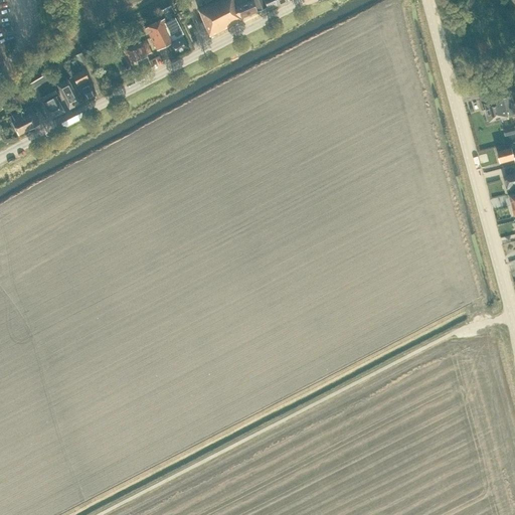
[(215,0),(205,5),(197,9),(209,37),(241,21),(240,18),(255,12),(251,0),(236,6),(233,0),(215,0)]
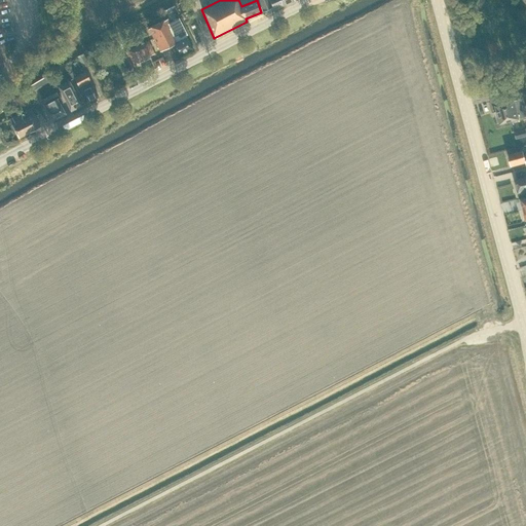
[(279,0),(257,0),(258,0),(262,12),(271,8),(272,10),(283,6),(279,0)]
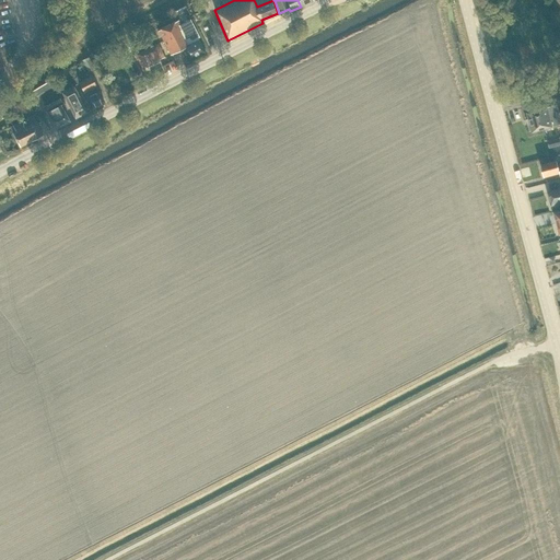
[(205,53),(198,41),(197,38),(199,37),(189,20),(179,24),(177,21),(158,31),(170,56),(183,49),(189,60),(205,53)]
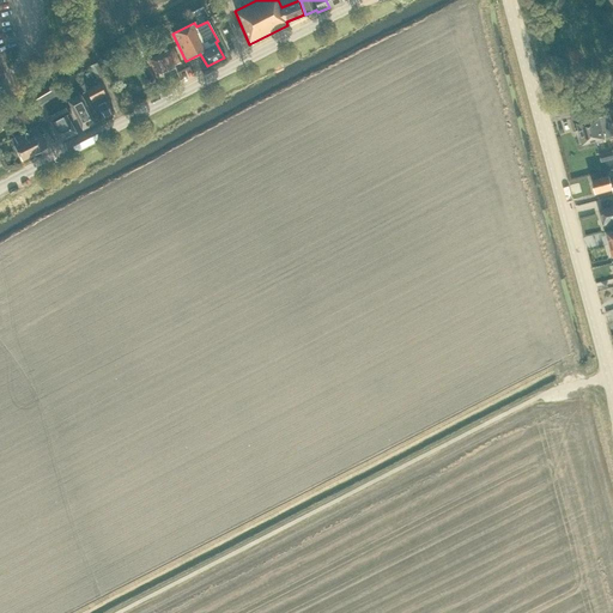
[(173,48),(147,60),(151,67),(156,65),(159,73),(159,74),(174,67),(173,66),(180,62),(173,48)]
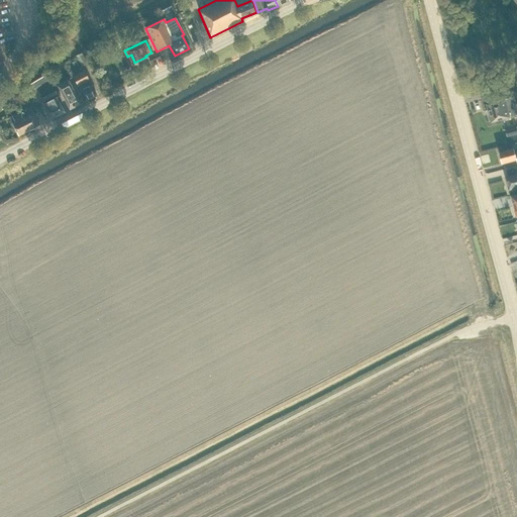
[(81,53),(76,56),(82,67),(87,65),(81,53)]
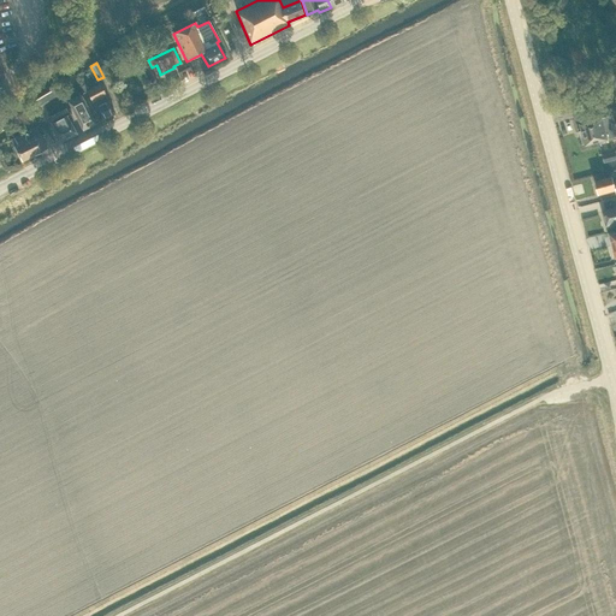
[(86,84),(81,87),(84,94),(87,93),(101,120),(114,114),(106,98),(99,84),(94,87),(89,90),(86,84)]
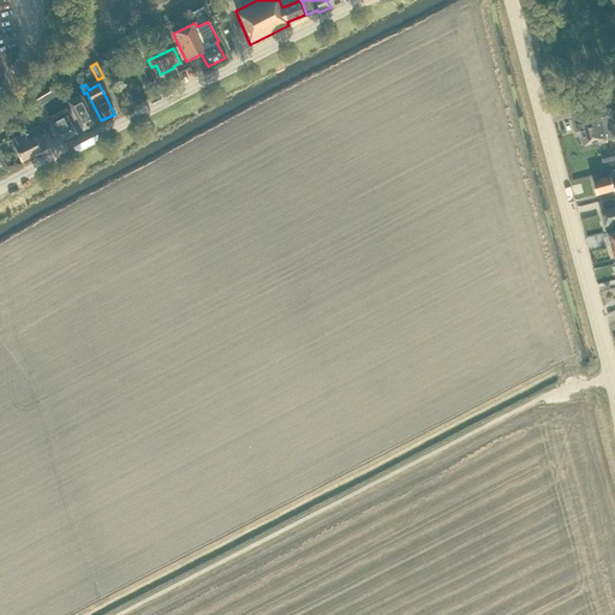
[(82,130),(95,124),(81,96),(69,103),(73,114),(82,130)]
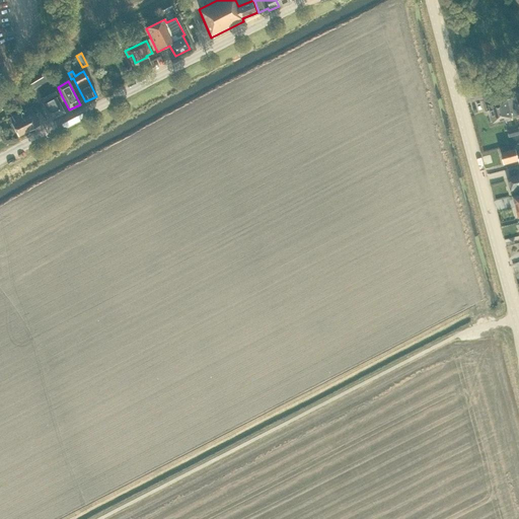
[(23,96),(24,96),(25,99),(32,96),(28,89),(21,92),(23,96)]
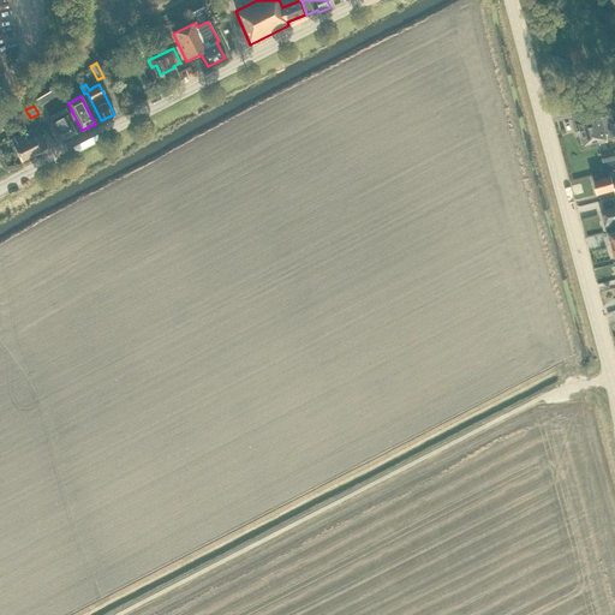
[(60,142),(76,133),(66,115),(51,124),(60,142)]
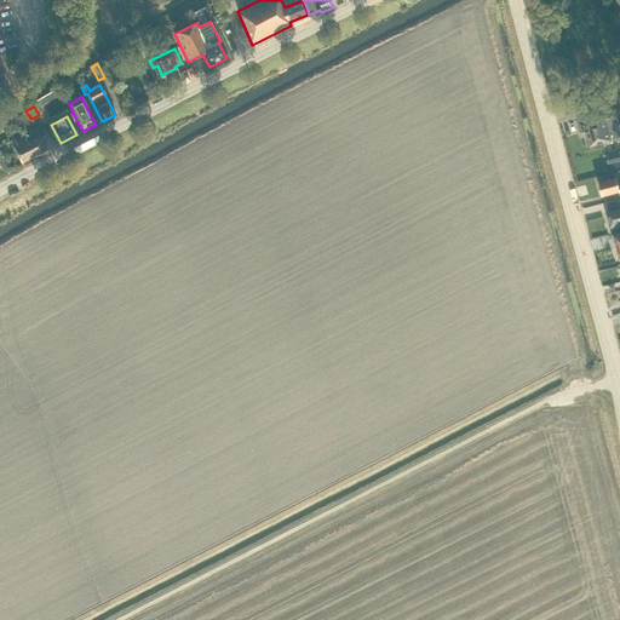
[(619,141),(619,124),(615,126),(616,128),(609,131),(606,119),(600,120),(598,119),(587,121),(589,124),(583,125),(586,138),(585,139),(586,145),(587,145),(589,147),(612,141),(612,139),(619,137),(619,141)]
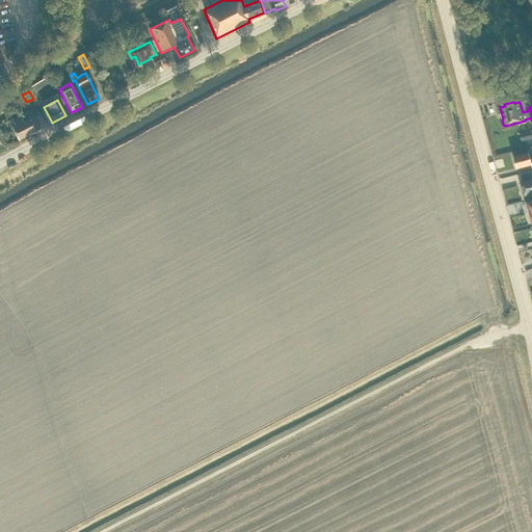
[(19,140),(40,129),(33,115),(32,115),(30,110),(29,110),(26,105),(17,109),(20,115),(8,121),(19,140)]
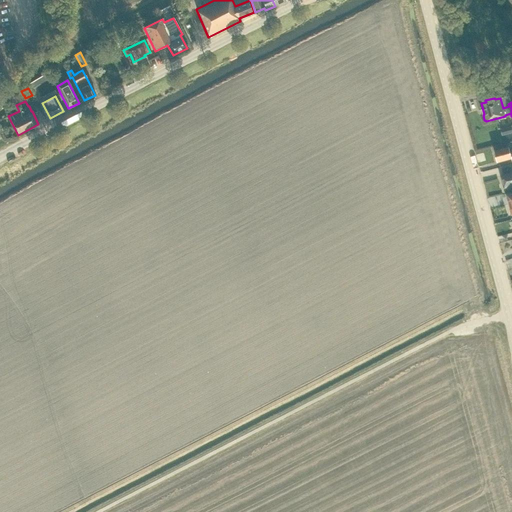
[(497,162),(511,158),(511,159),(511,150),(509,151),(508,147),(494,151),(497,162)]
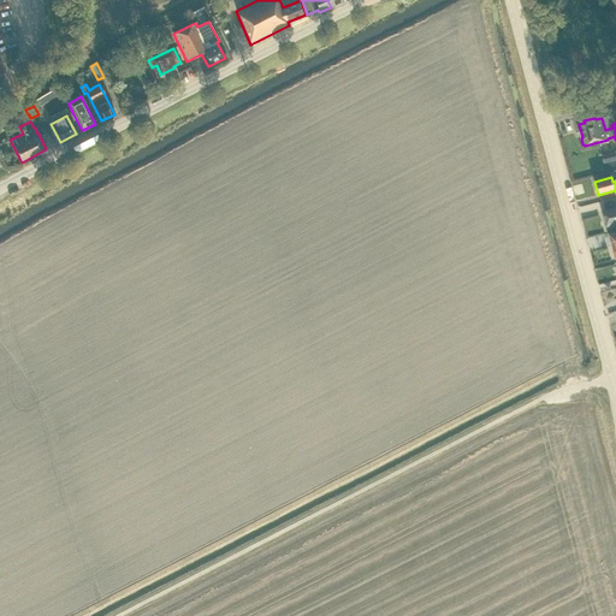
[(615,207),(602,212),(604,218),(603,218),(604,224),(605,224),(606,226),(615,223),(615,207)]
